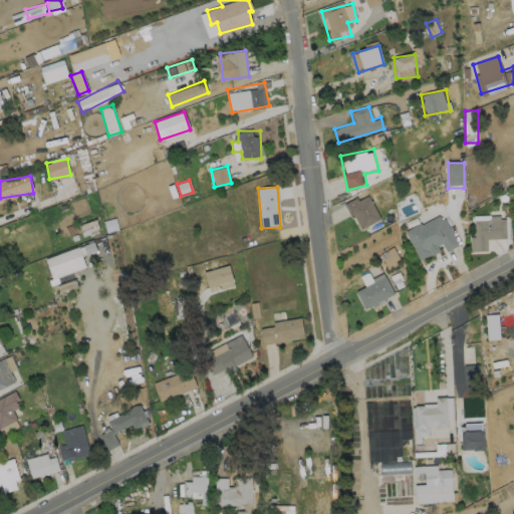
[(345,203),(359,231),(380,220),(366,193),(345,203)]
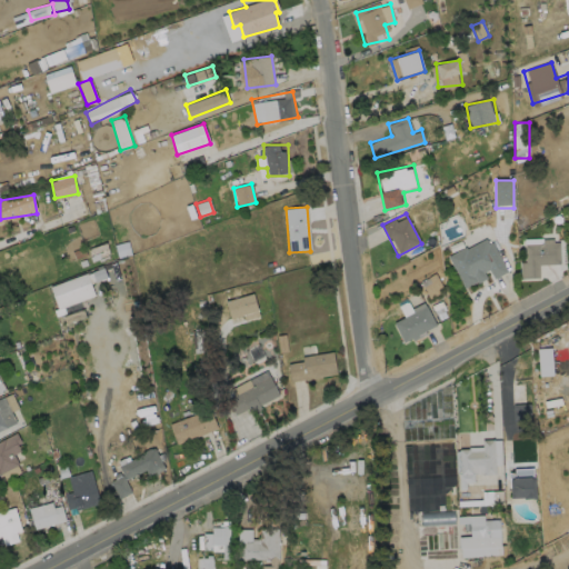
[(448,256),(466,290),(507,270),(489,236),(448,256)]
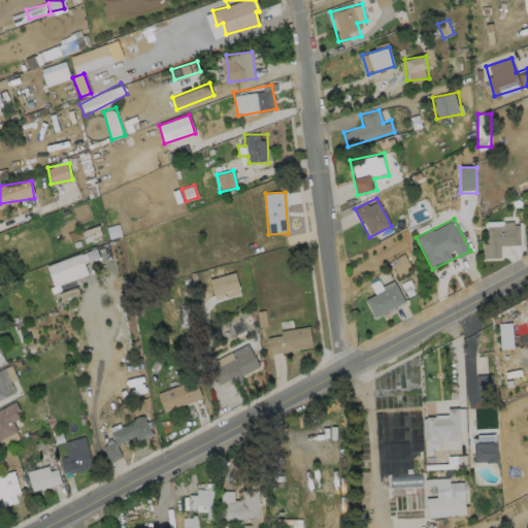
[(80,227),(86,243),(103,238),(97,222),(80,227)]
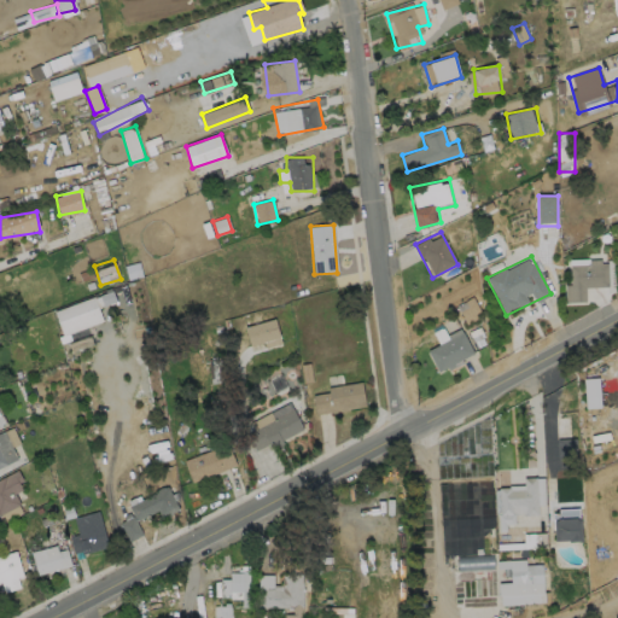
[(607,289),(607,261),(567,261),(567,302),(587,302),(587,289),(607,289)]
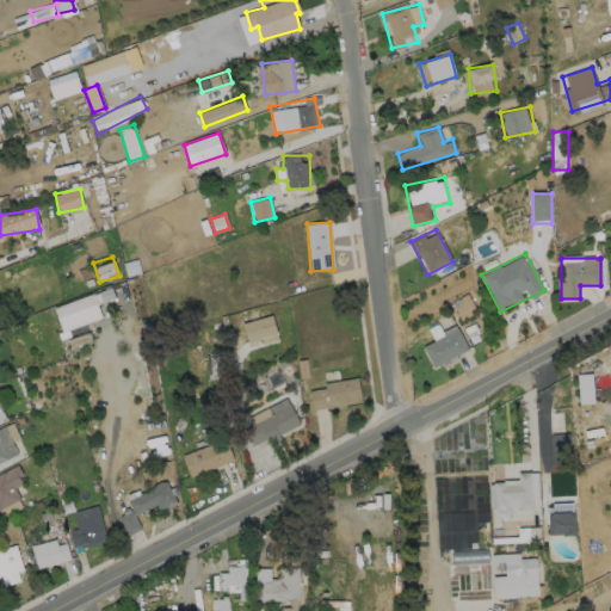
[(141,272),(137,260),(123,264),(127,276),(141,272)]
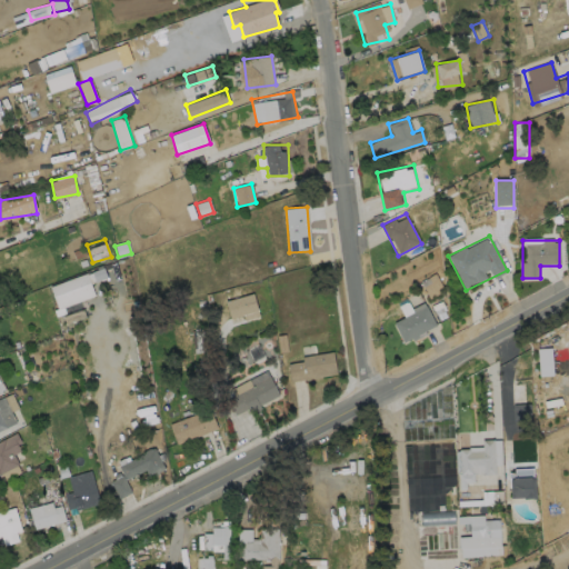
[(445,291),(430,299),(419,281),(435,272),(445,291)]
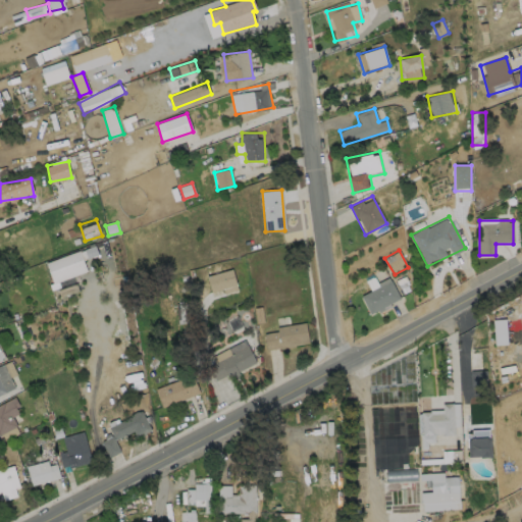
[(88,272),(82,251),(46,261),(52,282),(88,272)]
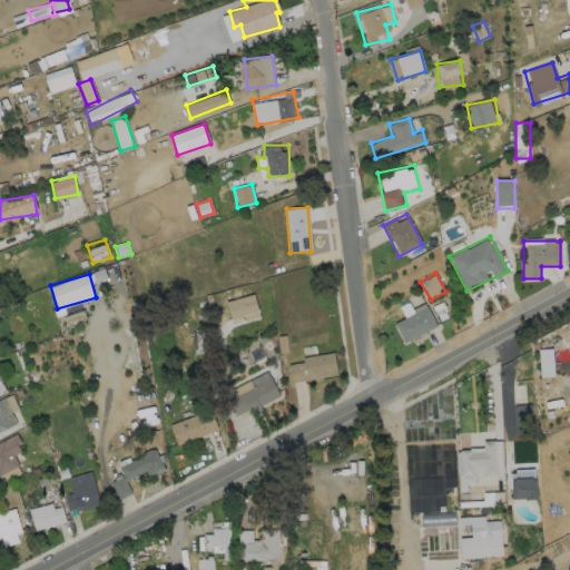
[(261,316),(255,294),(227,301),(232,323),(261,316)]
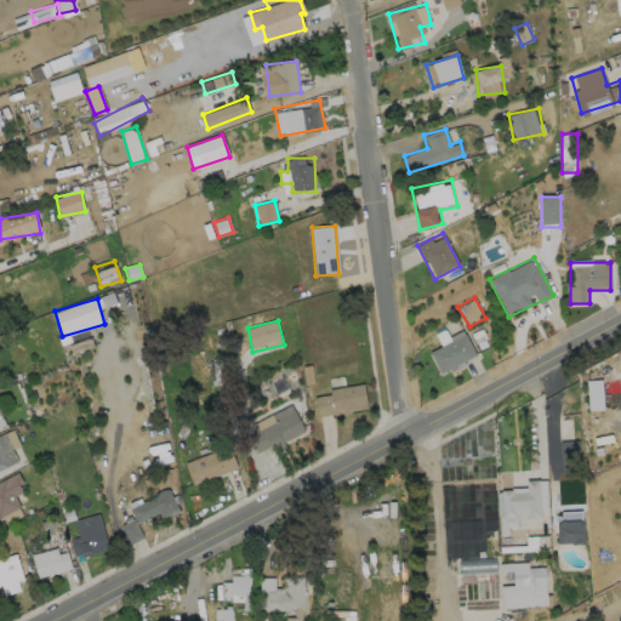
[(442,375),(477,357),(465,331),(451,339),(448,329),(436,335),(442,347),(429,353),(442,375)]
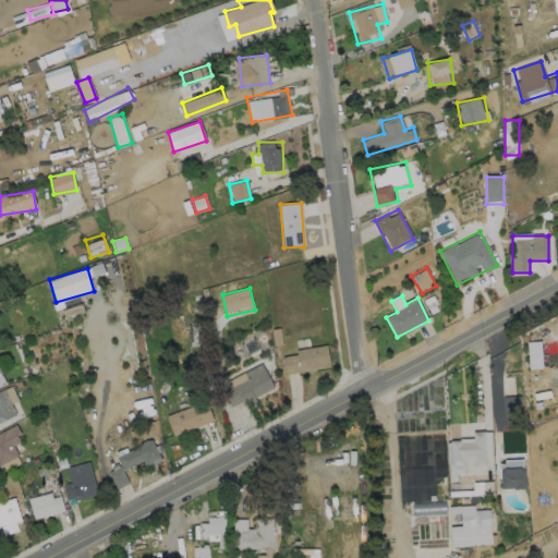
[(227,346),(235,362),(258,349),(250,334),(227,346)]
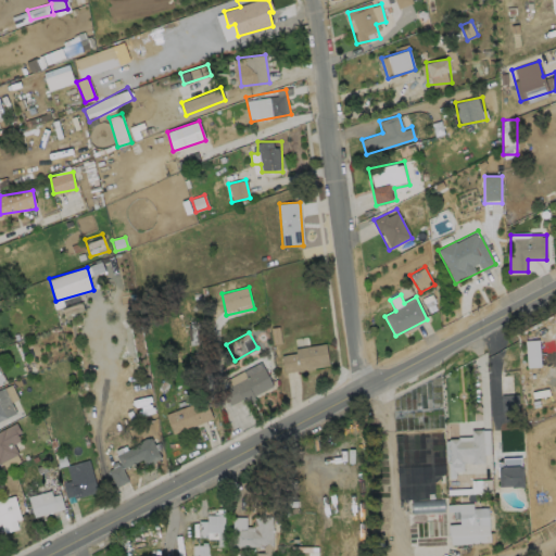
[(329,365),(326,343),(280,352),(285,374),(329,365)]
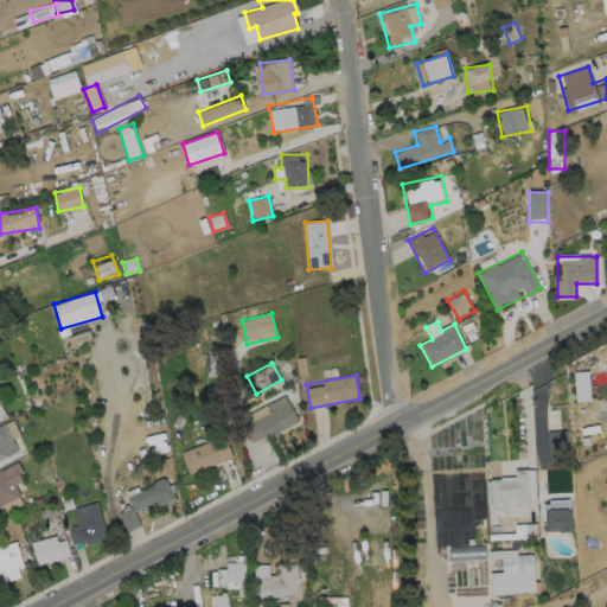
[(240,416),(250,441),(298,423),(287,397),(240,416)]
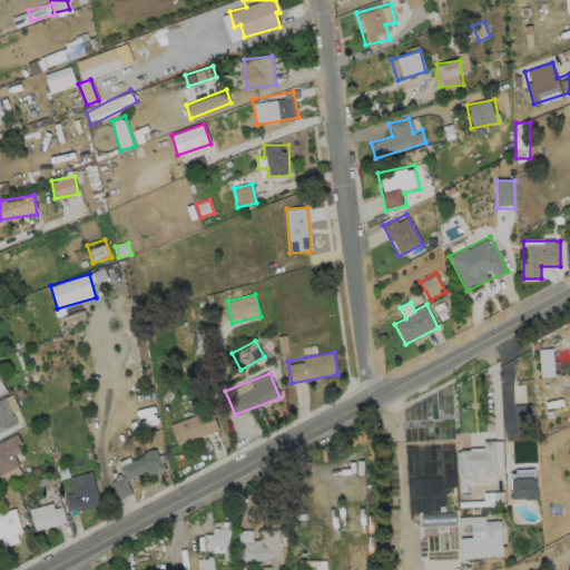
[(0,431),(22,423),(12,395),(0,400),(0,431)]
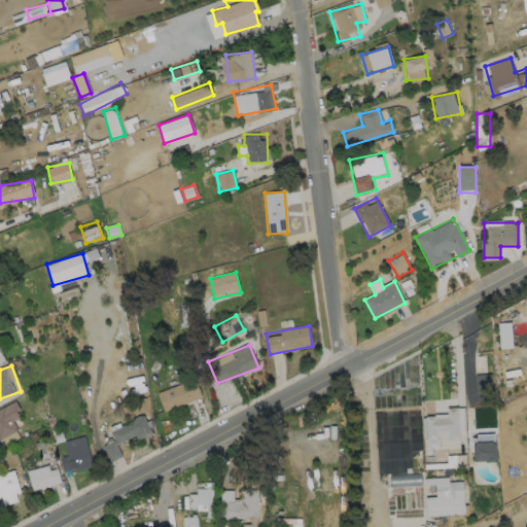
[(476,390),(490,390),(490,374),(476,374),(476,390)]
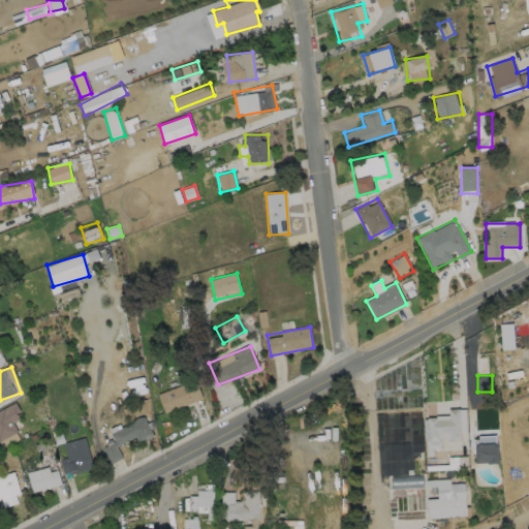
[(158,394),(164,411),(203,398),(196,380),(158,394)]
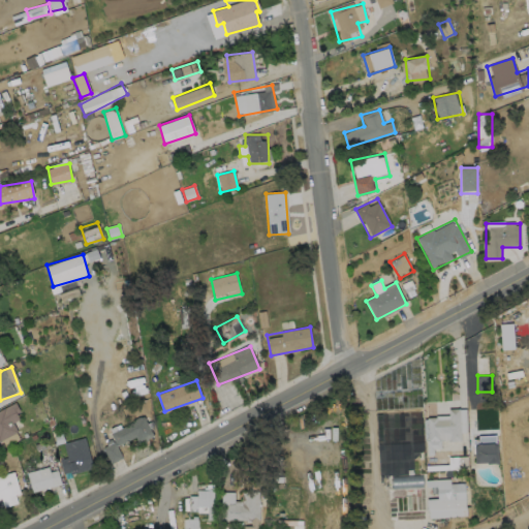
[(12,425),(23,418),(13,403),(0,409),(0,447),(20,437),(12,425)]
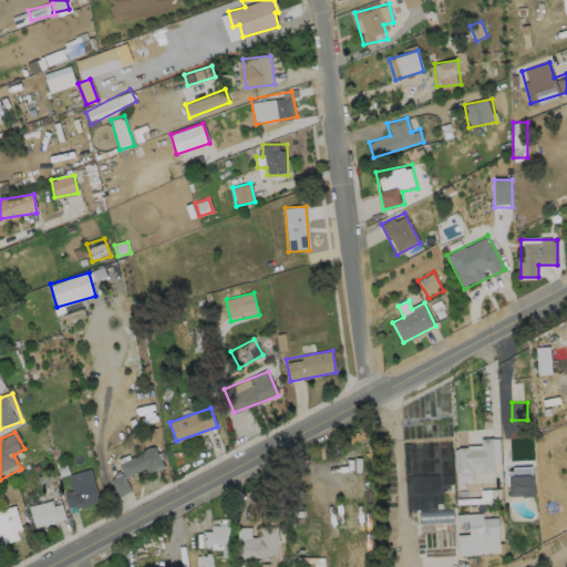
[(473,472),(497,472),(497,439),(481,439),(481,447),(455,449),(456,483),(473,482),(473,472)]
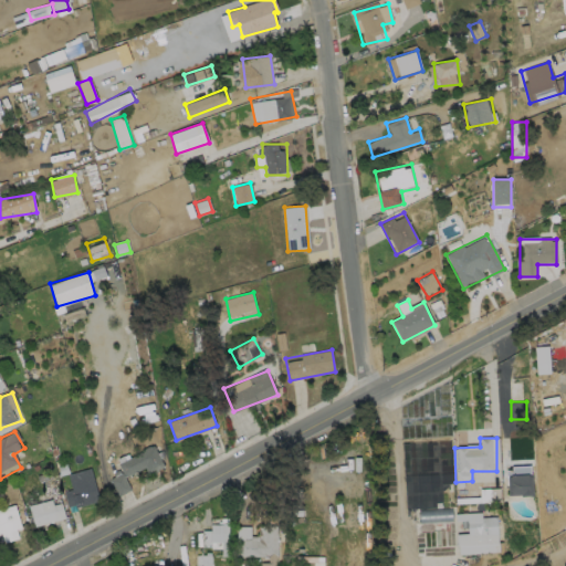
[(125,478),(163,461),(154,443),(117,460),(123,471),(109,477),(118,495),(130,490),(125,478)]
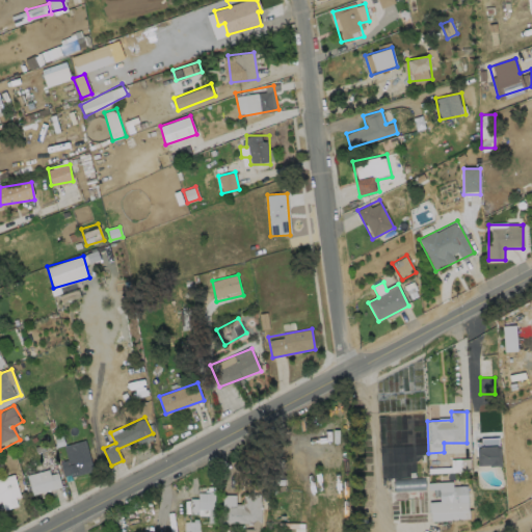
[(477,437),(477,466),(500,466),(500,437),(477,437)]
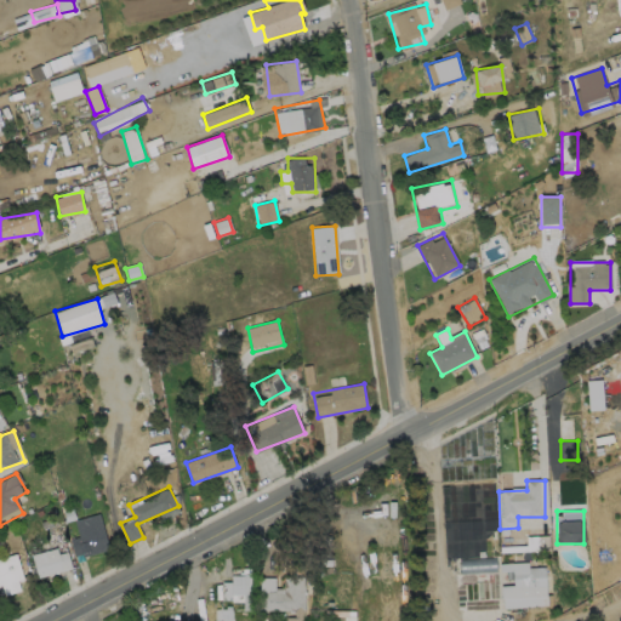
[(77,519),(80,533),(69,536),(75,558),(109,548),(100,513),(77,519)]
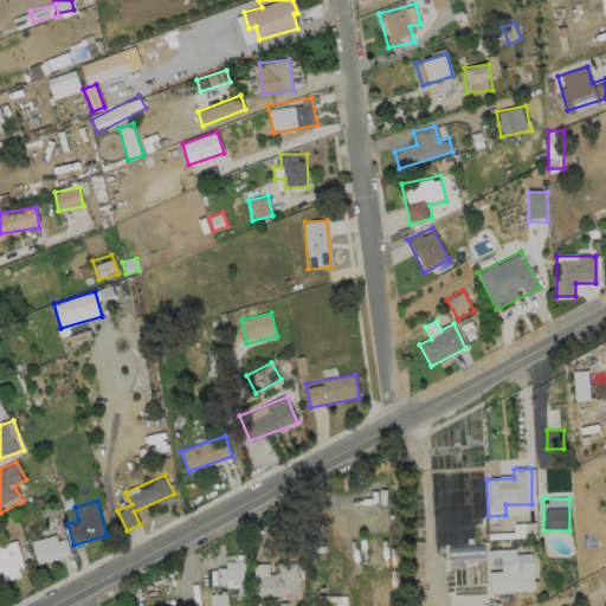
[(535,536),(514,537),(513,523),(535,522),(535,536)]
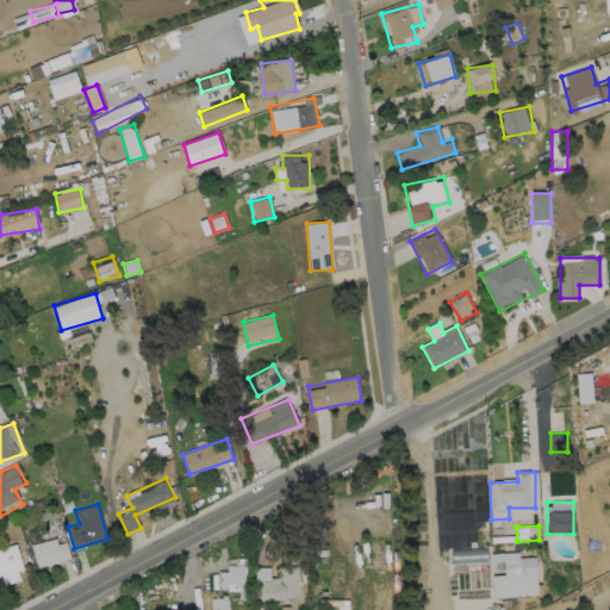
[(70,558),(63,535),(31,546),(38,567),(70,558)]
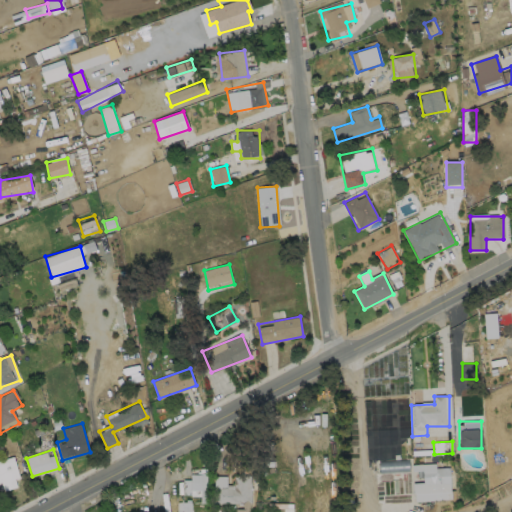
[(0,491),(22,484),(13,457),(0,460),(0,491)]
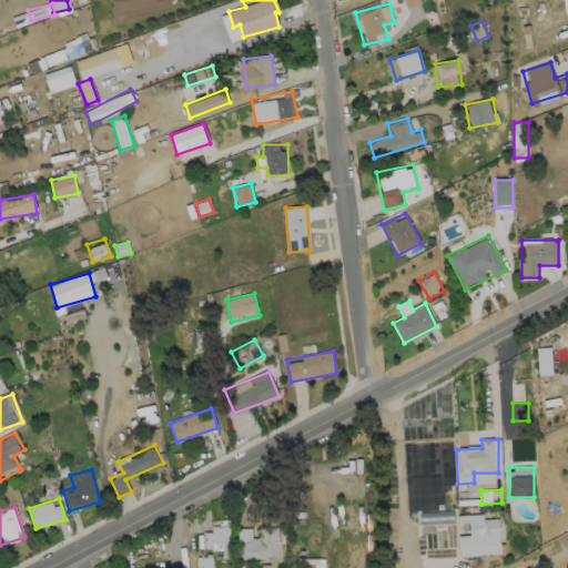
[(421,510),(421,524),(453,524),(453,511),(421,510)]
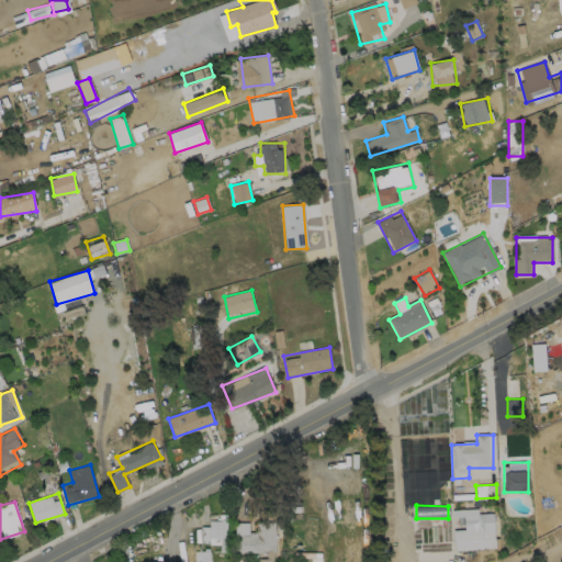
[(495,549),(494,513),(482,513),(482,508),(453,509),(453,526),(454,550),(495,549)]
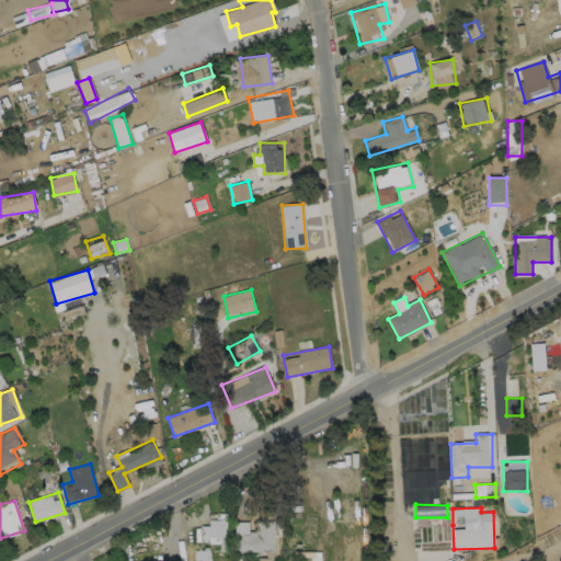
[(227,515),(207,515),(207,525),(195,525),(194,560),(209,560),(210,549),(227,549),(227,515)]
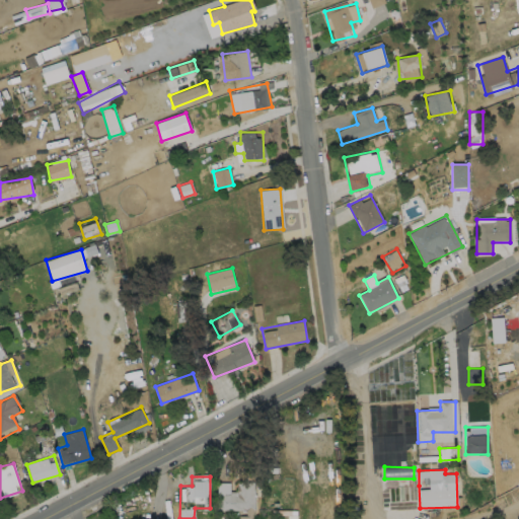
[(254,518),(255,483),(237,483),(237,491),(229,491),(229,483),(217,482),(217,510),(239,510),(239,518),(254,518)]
